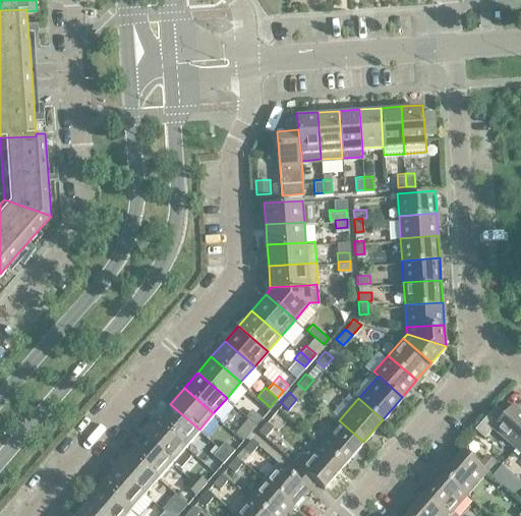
[(514,445),(520,437),(520,408),(513,401),(505,411),(496,403),(475,426),(484,435),(493,425),(514,445)]
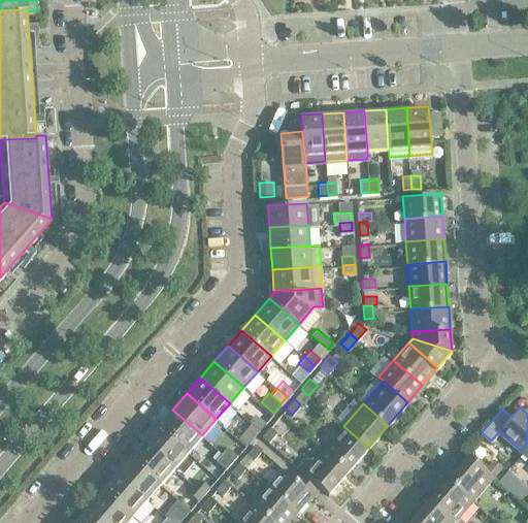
[(188,451),(202,435),(172,410),(159,425),(188,451)]
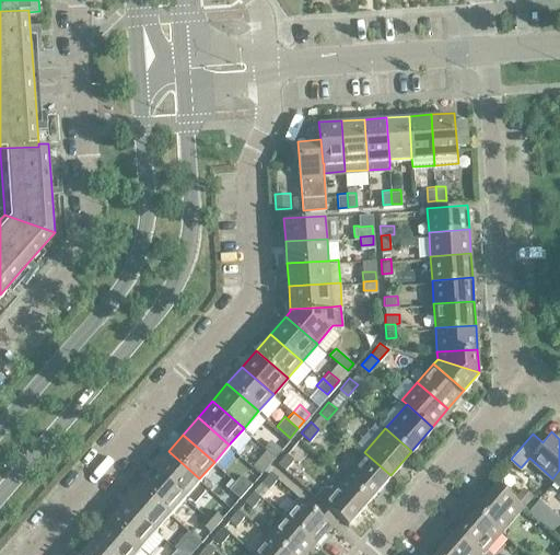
[(280,448),(270,439),(264,446),(273,454),(280,448)]
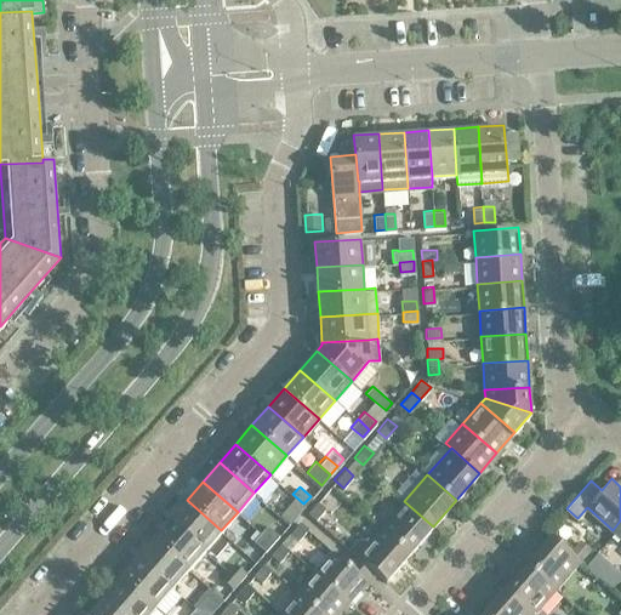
[(295,496),(288,504),(297,512),(303,504),(295,496)]
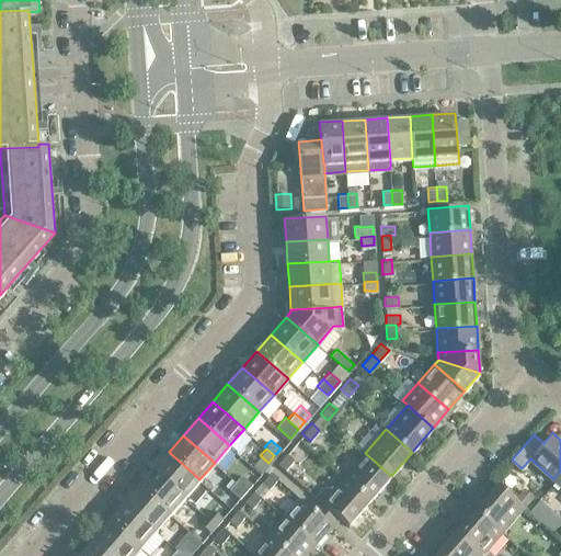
[(295,457),(287,451),(277,462),(286,468),(295,457)]
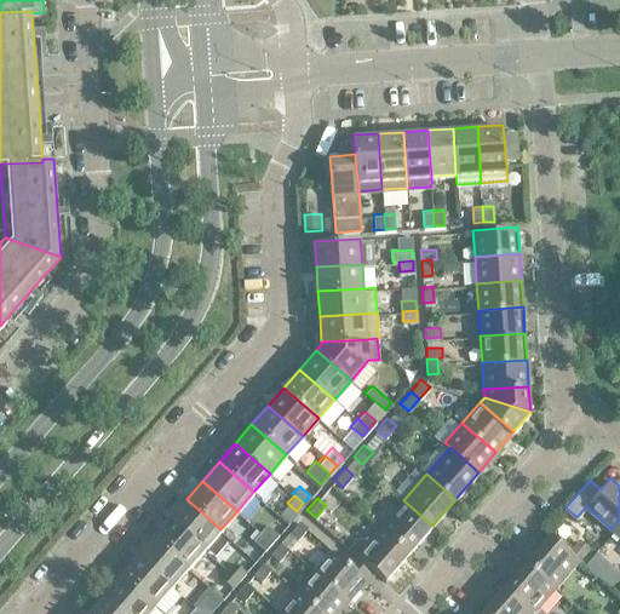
[(205,549),(220,529),(187,499),(170,518),(205,549)]
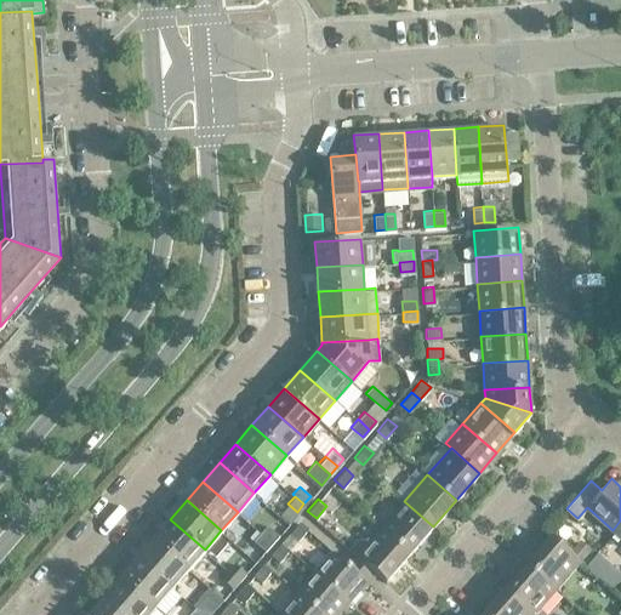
[(404,501),(381,528),(410,553),(433,527),(404,501)]
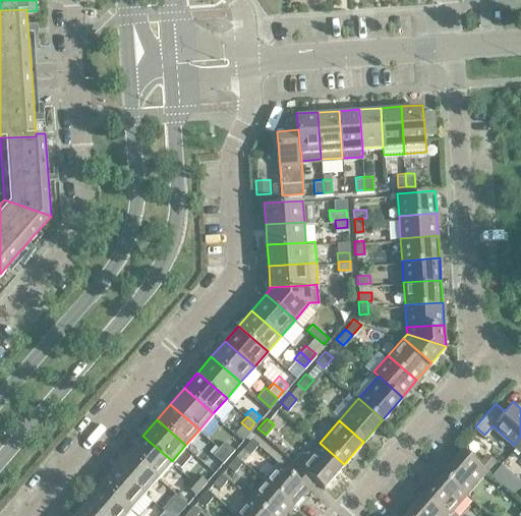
[(158,476),(172,461),(142,436),(129,451),(158,476)]
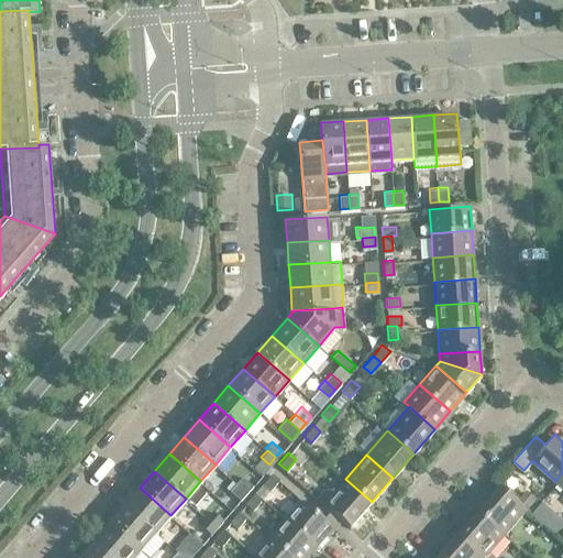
[(252,484),(251,483),(242,474),(235,482),(246,491),(252,484)]
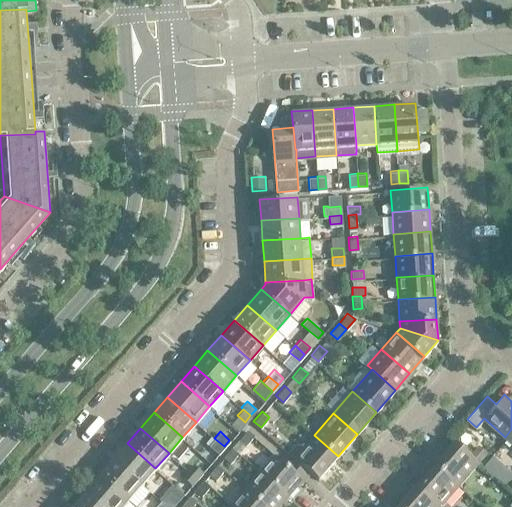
[(211,435),(206,441),(209,444),(218,452),(224,446),(214,438),(211,435)]
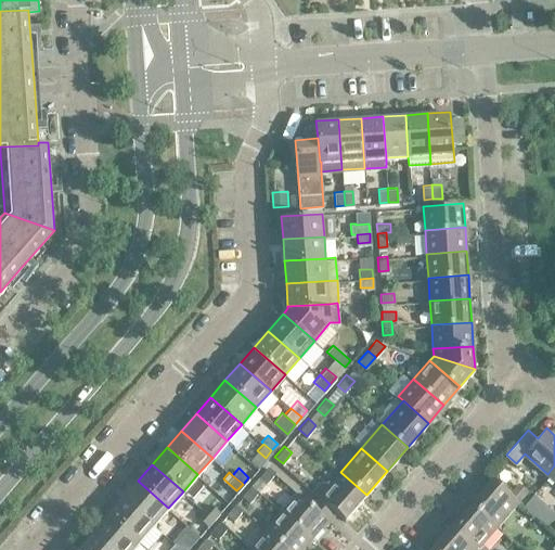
[(320,496),(335,510),(346,519),(366,495),(340,472),(320,496)]
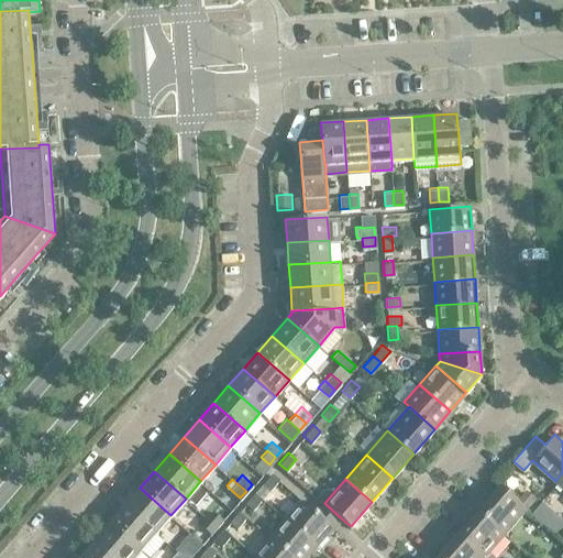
[(262,482),(254,491),(262,498),(262,499),(269,490),(262,482)]
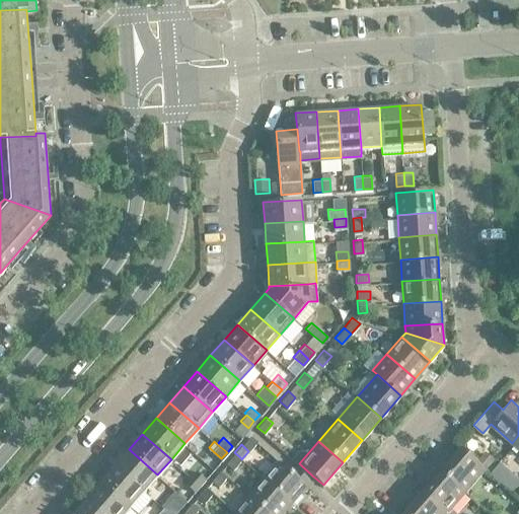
[(465,490),(486,467),(461,447),(442,468),(465,490)]
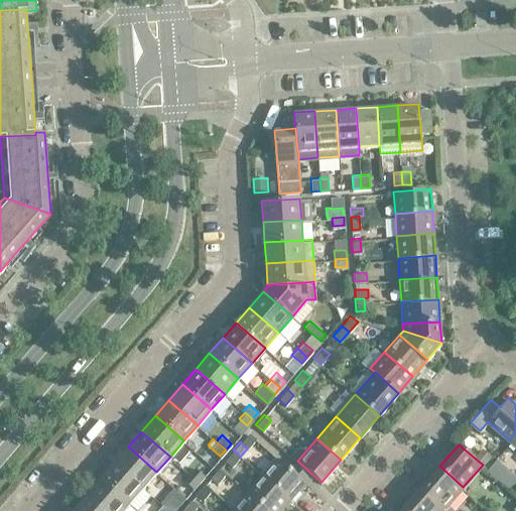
[(143,488),(156,472),(128,446),(114,463),(143,488)]
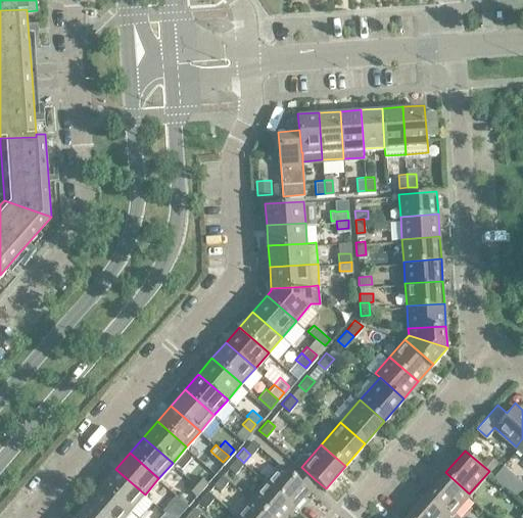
[(487,453),(480,462),(488,469),(496,461),(487,453)]
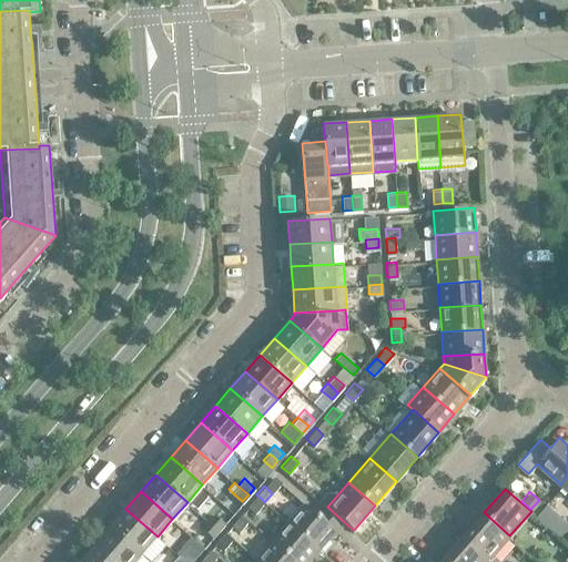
[(256,494),(247,504),(255,511),(264,501),(256,494)]
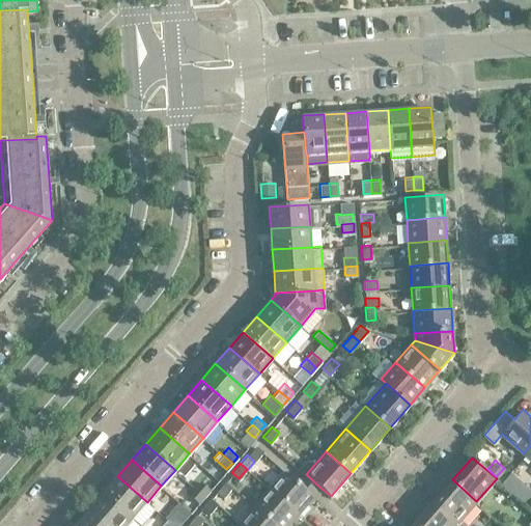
[(500,481),(514,494),(525,481),(510,469),(500,481)]
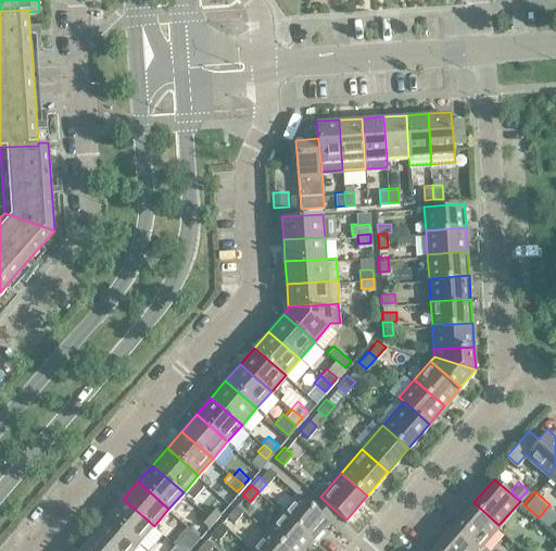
[(329,518),(313,505),(299,492),(283,510),(314,537),(329,518)]
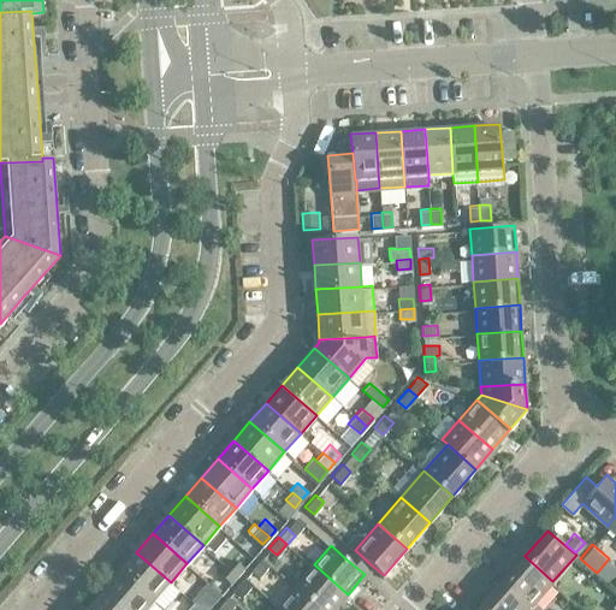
[(155,600),(171,582),(136,552),(120,569),(155,600)]
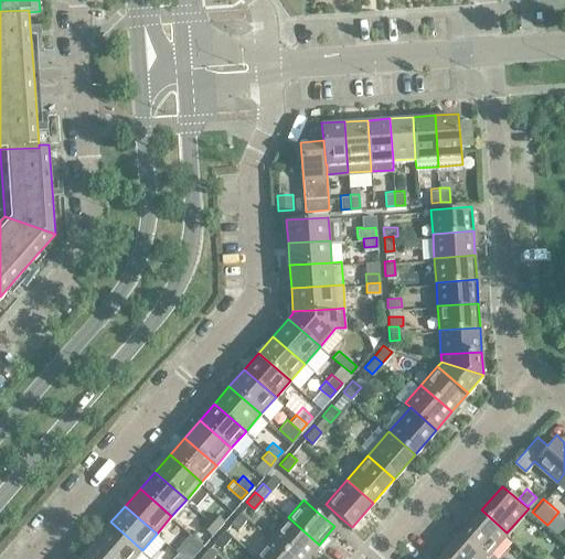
[(248,516),(241,508),(231,519),(240,527),(248,516)]
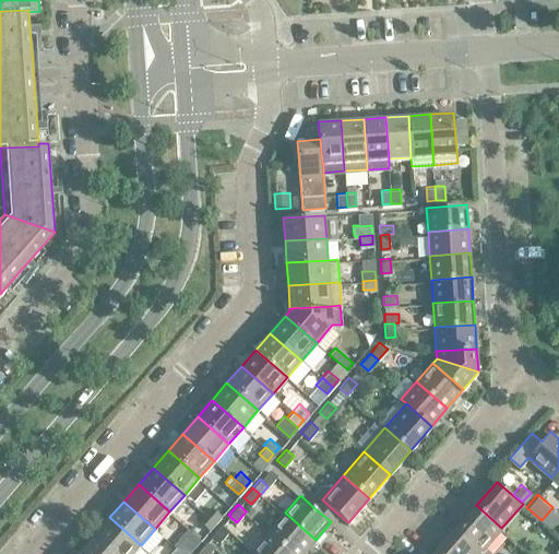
[(221,515),(211,505),(204,513),(215,521),(221,515)]
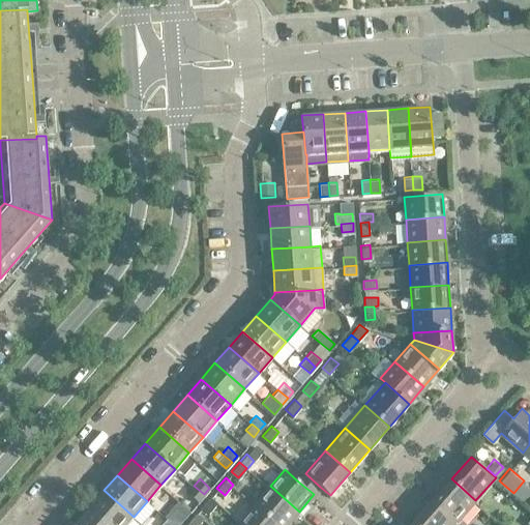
[(457,522),(475,500),(451,478),(432,501),(457,522)]
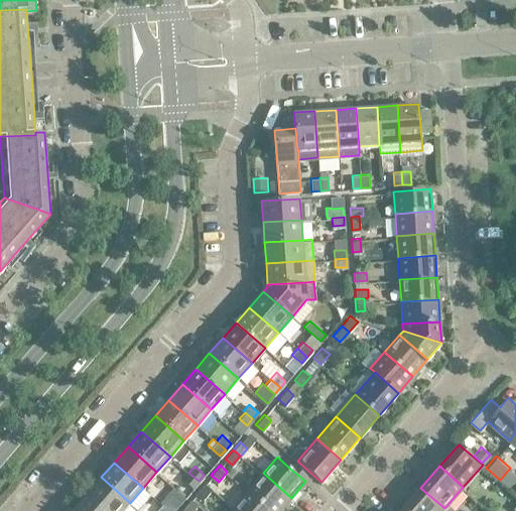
[(183,479),(192,488),(199,481),(188,473),(183,479)]
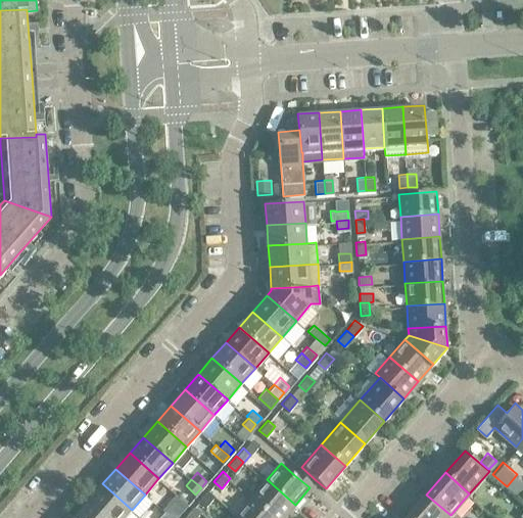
[(282,517),(295,505),(267,479),(251,497),(276,517),(282,517)]
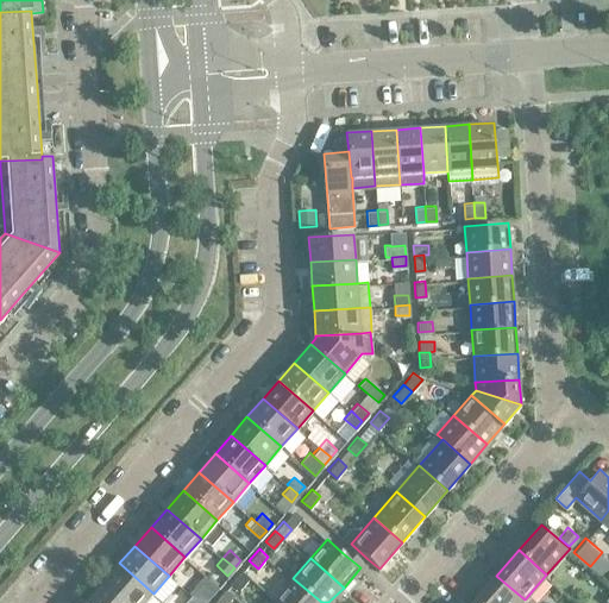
[(126,602),(144,602),(154,594),(119,563),(102,582),(126,602)]
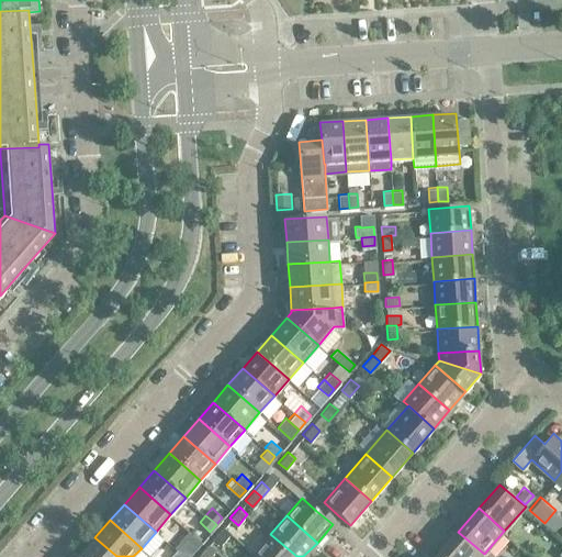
[(232,532),(224,525),(214,536),(222,543),(232,532)]
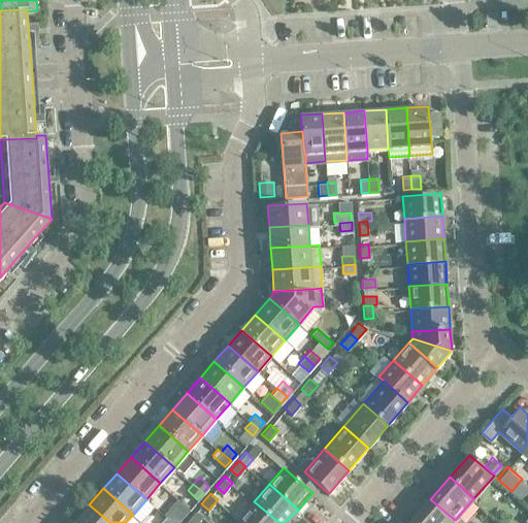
[(458,522),(455,520),(430,499),(409,522),(458,522)]
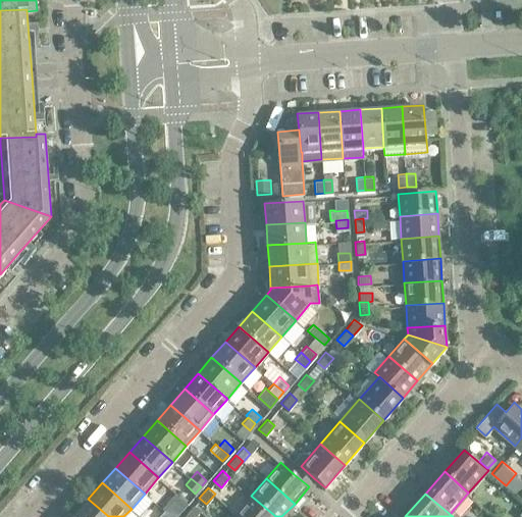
[(275,516),(251,496),(237,512),(242,516),(275,516)]
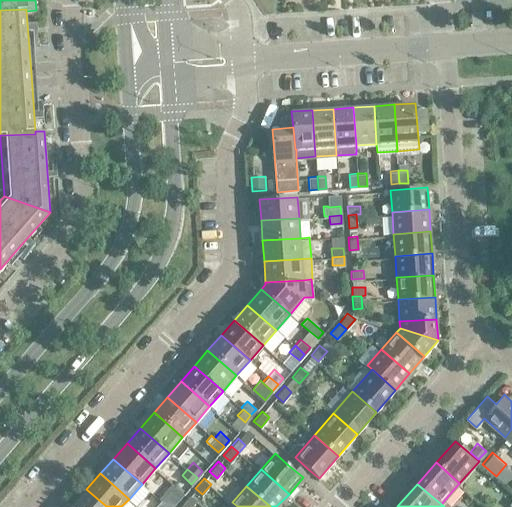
[(76,506),(106,506),(86,489),(73,504),(76,506)]
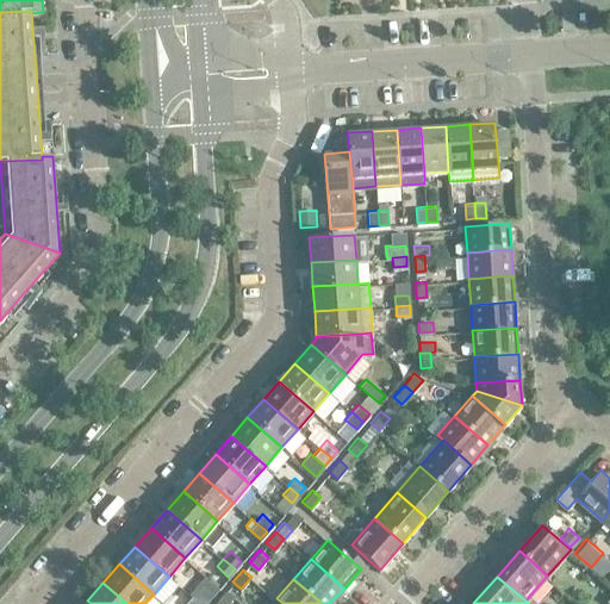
[(203,603),(210,597),(198,587),(191,596),(200,603),(203,603)]
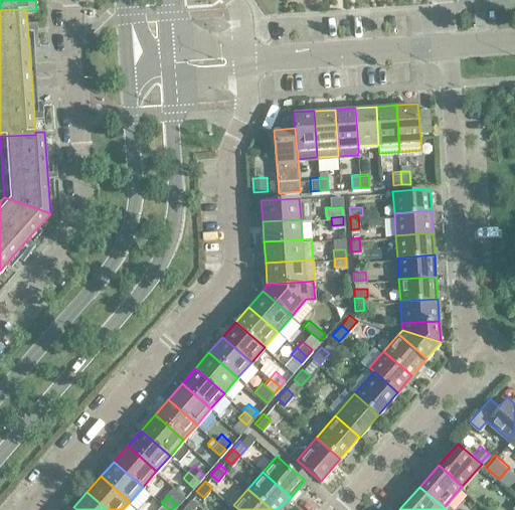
[(192,509),(198,504),(190,497),(182,507),(184,509),(192,509)]
